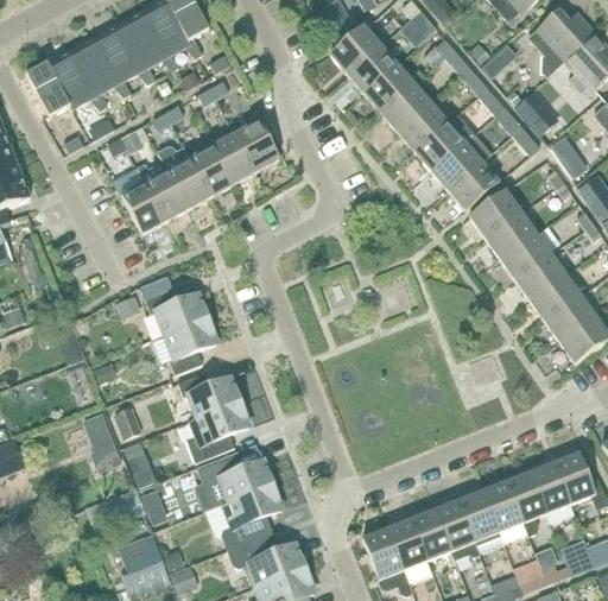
[(202,50),(192,32),(187,36),(168,0),(153,0),(140,7),(165,54),(172,50),(184,43),(195,55),(202,50)]
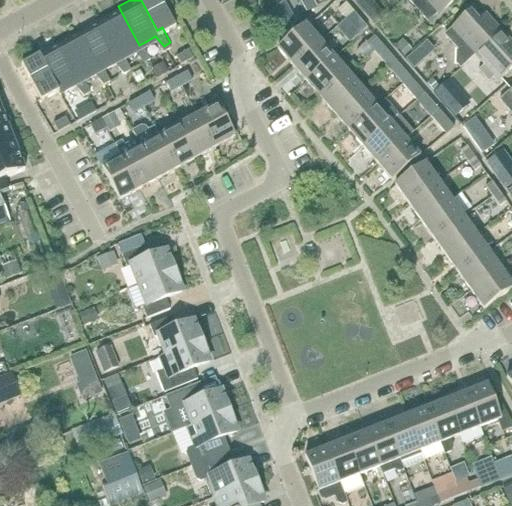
[(157,30),(162,27),(176,20),(164,0),(141,0),(157,30)]
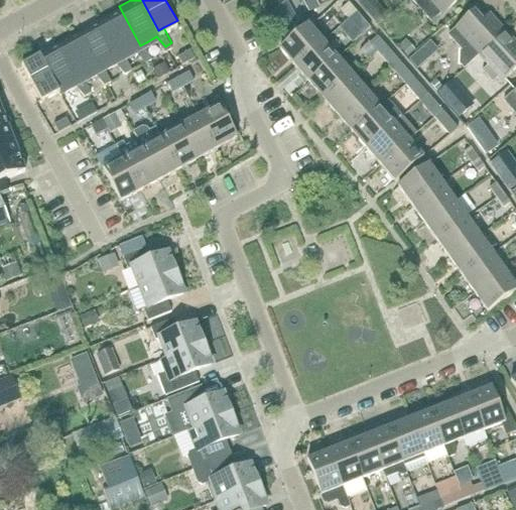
[(349,15),(357,8),(350,0),(348,0),(341,6),(349,15)]
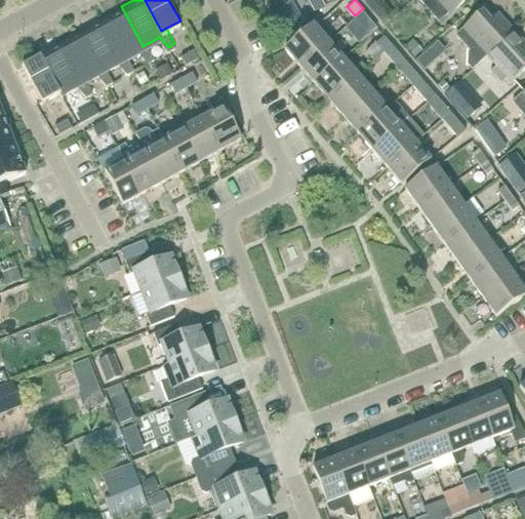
[(367,0),(385,20),(394,12),(382,0),(367,0)]
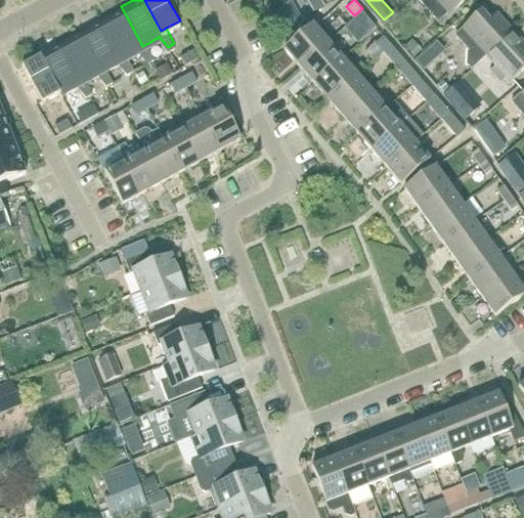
[(421,0),(437,18),(438,17),(440,19),(462,0),(421,0)]
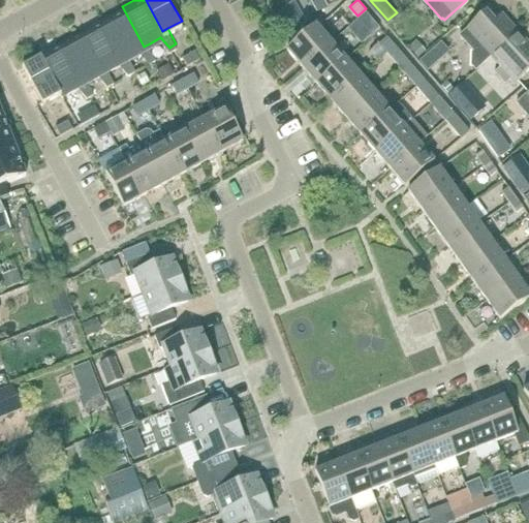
[(155,55),(150,43),(144,47),(122,6),(101,18),(124,57),(128,55),(139,49),(148,58),(155,55)]
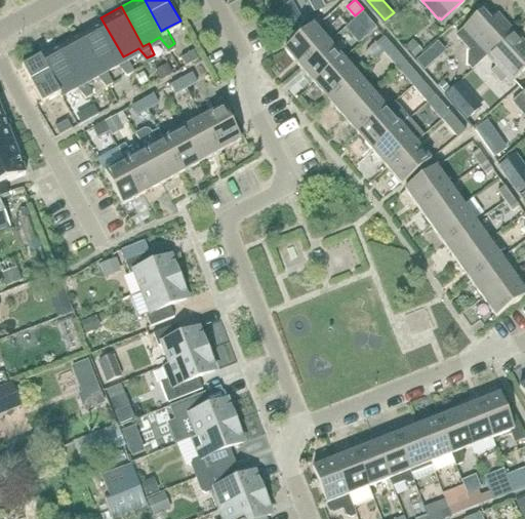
[(307,16),(301,6),(290,12),(296,23),(307,16)]
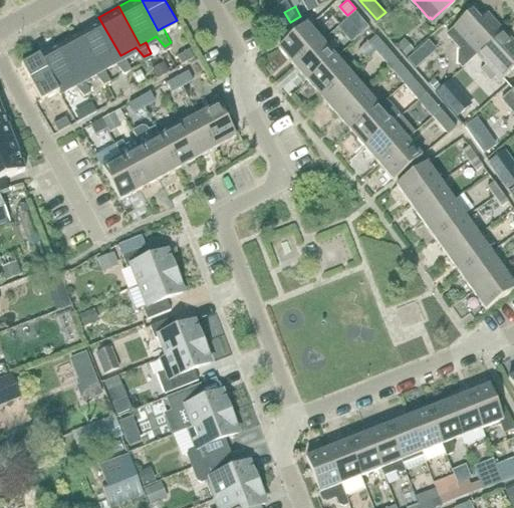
[(478,51),(504,27),(488,10),(481,16),(473,7),(448,30),(461,44),(457,47),(457,59),(462,64),(477,49),(478,51)]
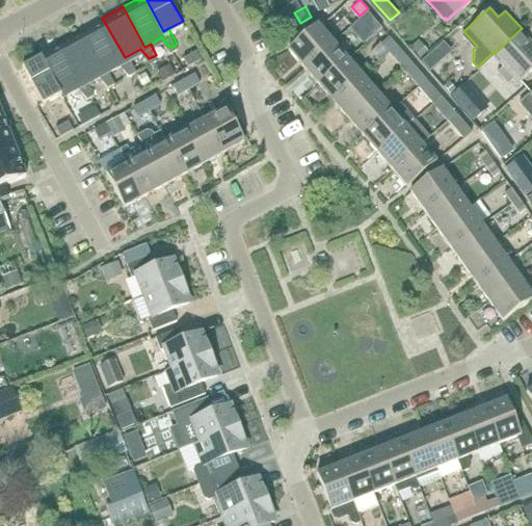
[(368,8),(360,16),(368,25),(376,18),(368,8)]
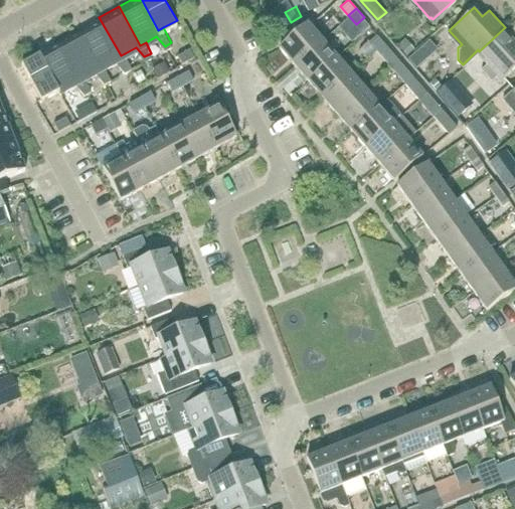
[(131,64),(125,53),(121,55),(99,17),(79,27),(101,66),(105,64),(116,58),(124,67),(131,64)]
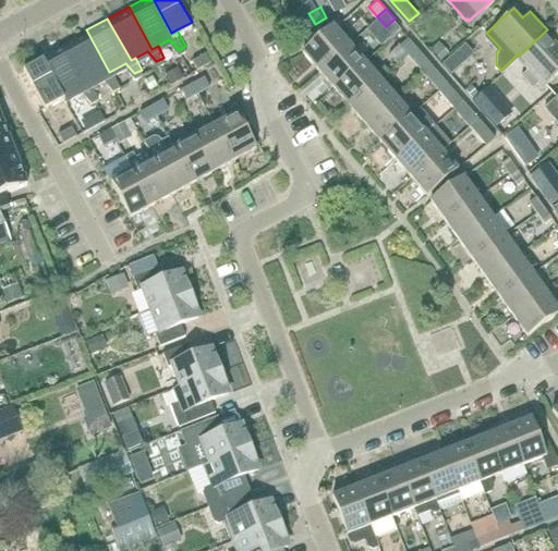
[(298,39),(311,32),(306,22),(293,29),(298,39)]
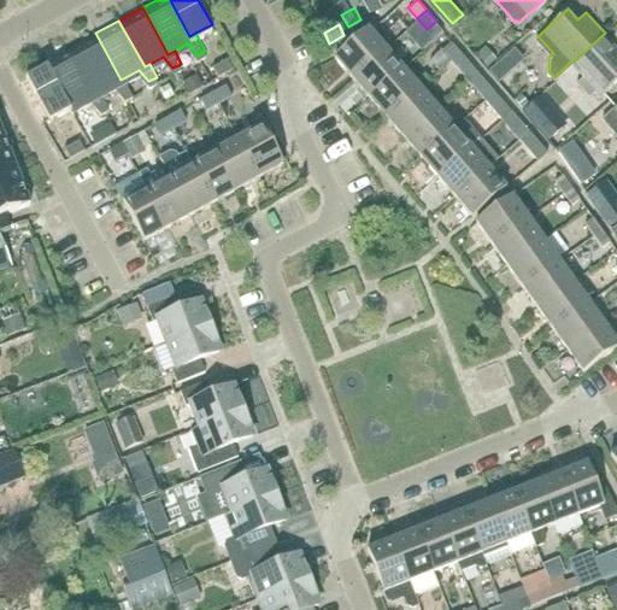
[(353,75),(387,45),(369,24),(335,53),(353,75)]
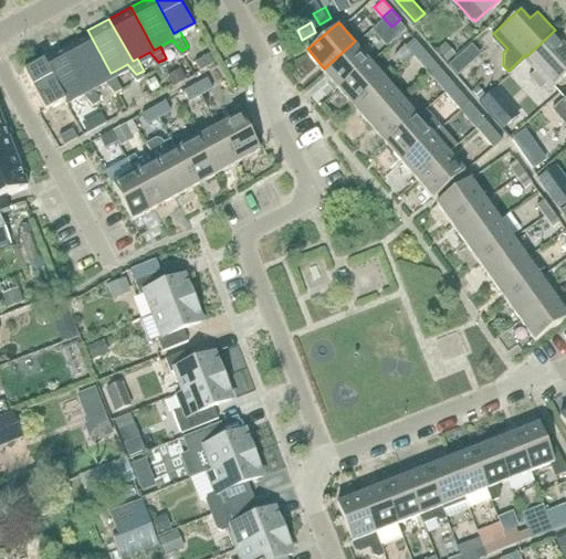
[(122,82),(115,71),(111,73),(87,30),(65,42),(88,85),(93,83),(106,76),(115,86),(122,82)]
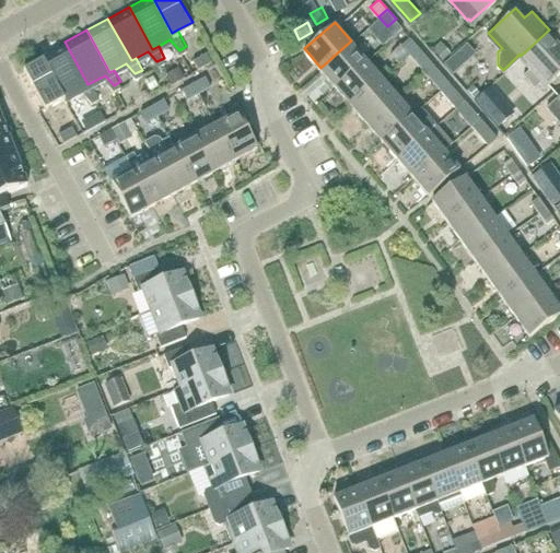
[(559,57),(558,55),(559,53),(559,40),(549,30),(521,56),(531,66),(524,72),(535,85),(540,81),(545,85),(559,71),(559,57)]
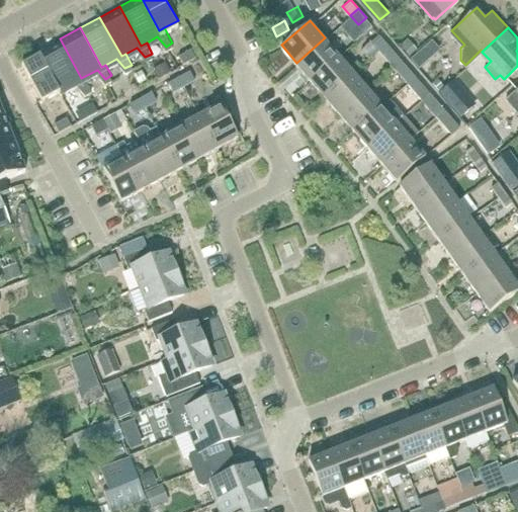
[(378,49),(387,41),(378,31),(370,38),(378,49)]
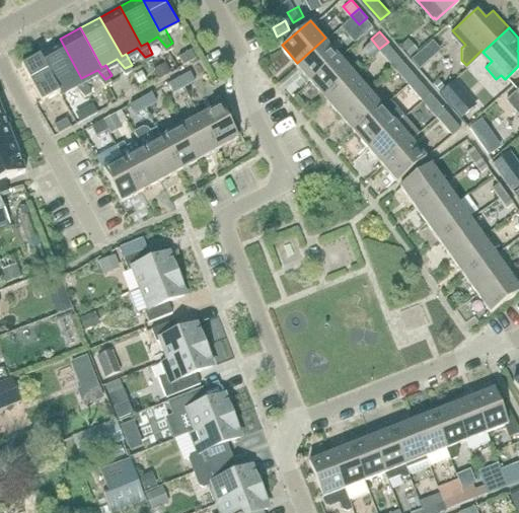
[(408,35),(400,42),(410,53),(417,47),(408,35)]
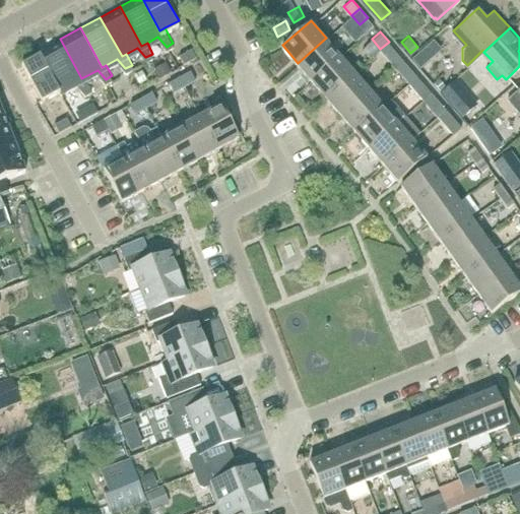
[(312,79),(340,55),(326,38),(298,63),(312,79)]
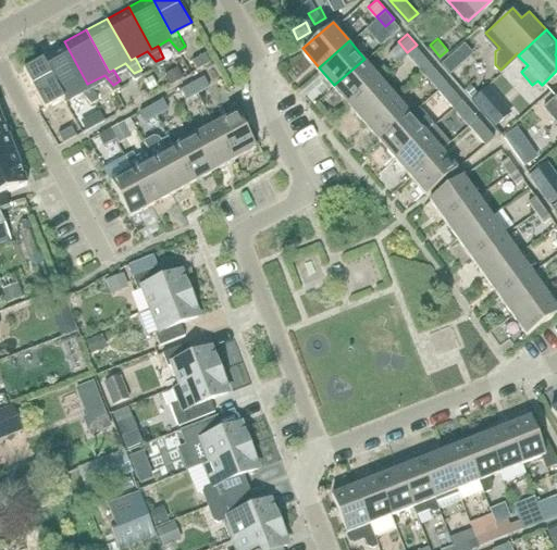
[(98,92),(91,82),(87,84),(64,41),(42,53),(63,92),(64,96),(82,87),(90,97),(98,92)]
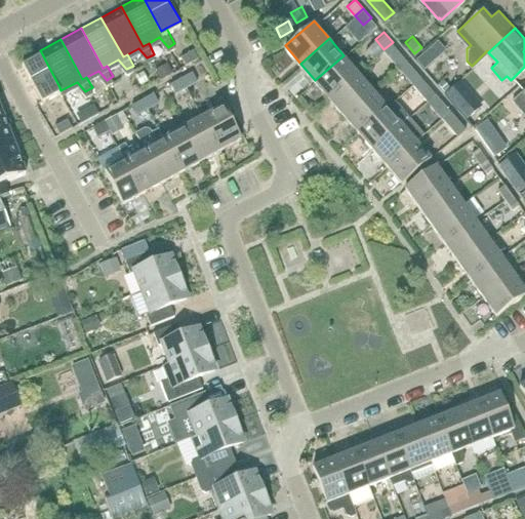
[(393,42),(384,49),(391,58),(400,51),(393,42)]
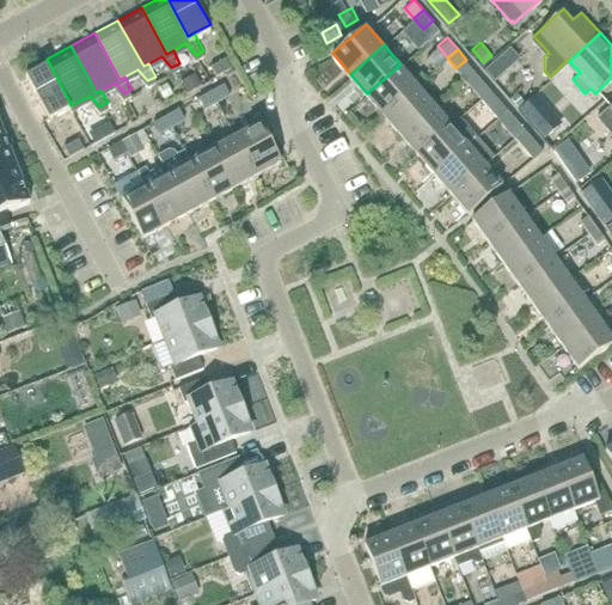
[(216,69),(231,61),(226,52),(210,60),(216,69)]
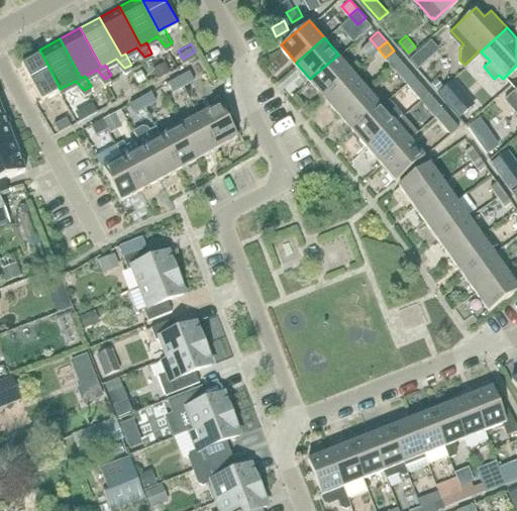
[(420,46),(409,56),(418,65),(428,56),(420,46)]
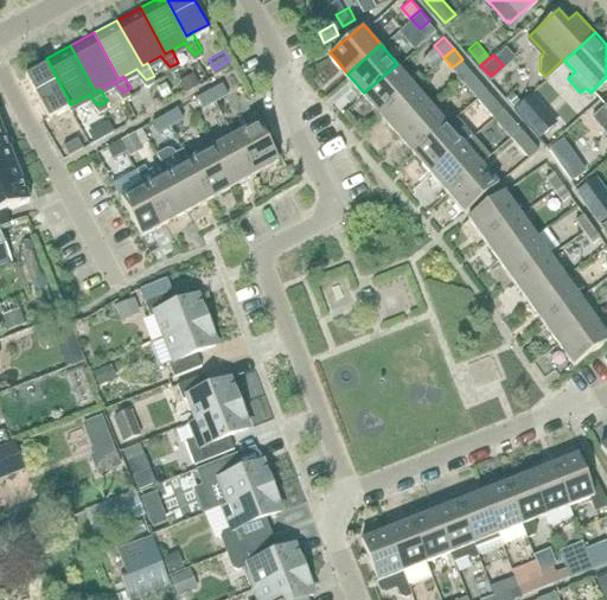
[(49,112),(69,101),(46,58),(25,69),(49,112)]
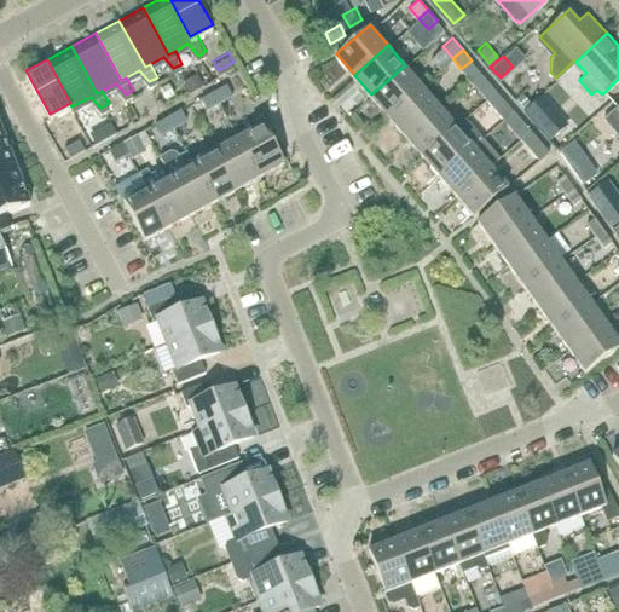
[(388,114),(422,85),(405,65),(371,94),(388,114)]
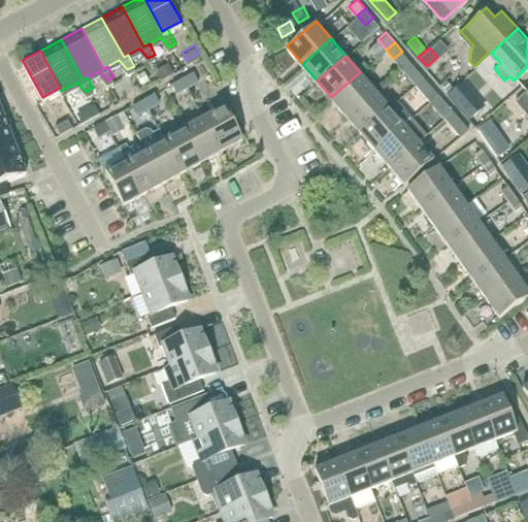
[(161,73),(171,68),(167,59),(157,65),(161,73)]
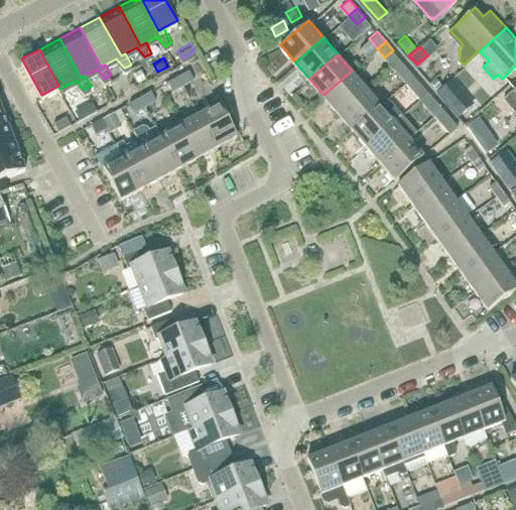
[(406,81),(414,74),(406,65),(398,72),(406,81)]
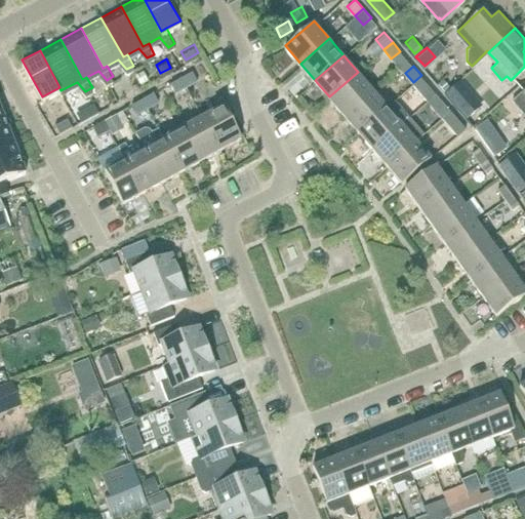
[(136,72),(140,79),(147,75),(143,68),(136,72)]
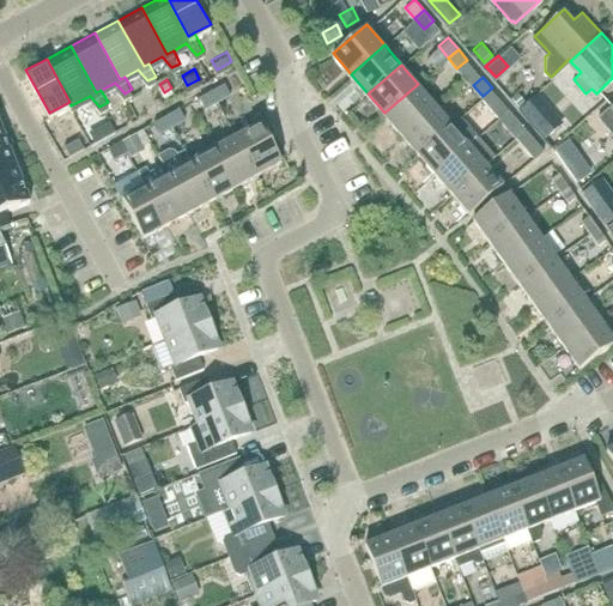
[(212,88),(218,98),(230,91),(224,80),(212,88)]
